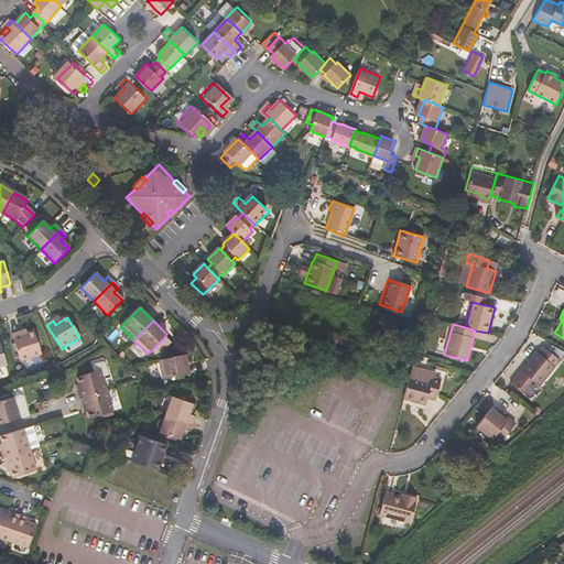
[(324,342),(351,351),(355,340),(327,329),(324,342)]
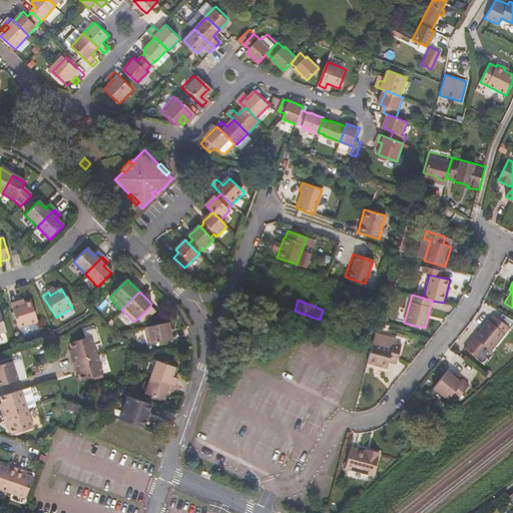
[(31,302),(23,305),(19,306),(18,303),(10,305),(18,330),(37,324),(31,302)]
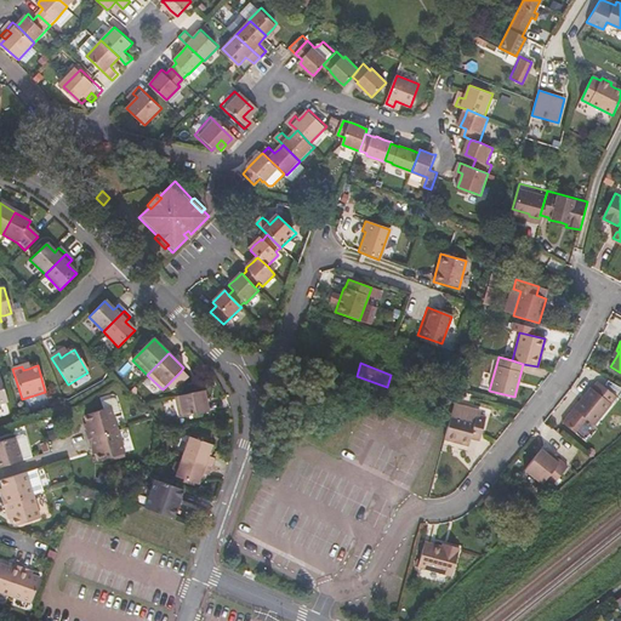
[(188,377),(181,371),(167,385),(172,389),(178,387),(188,377)]
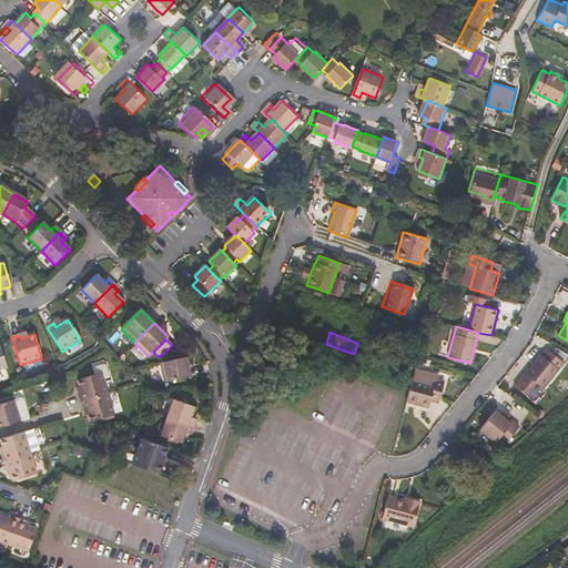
[(566,362),(548,348),(543,355),(541,354),(526,373),(516,386),(527,395),(537,382),(545,388),(566,362)]
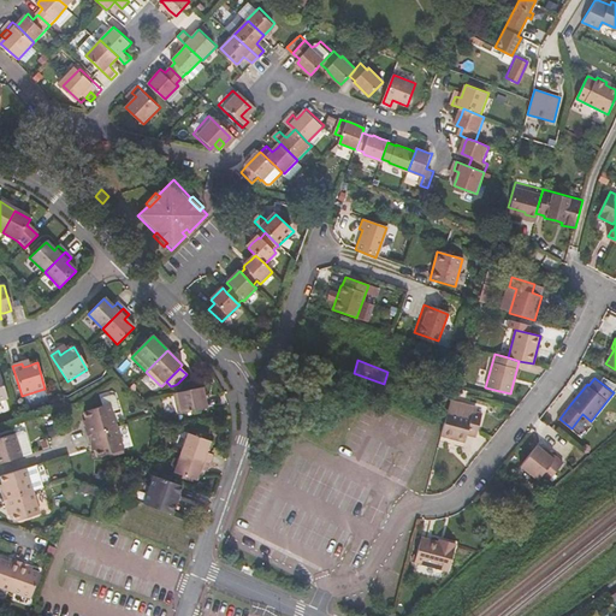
[(201,389),(171,394),(176,414),(205,409),(201,389)]
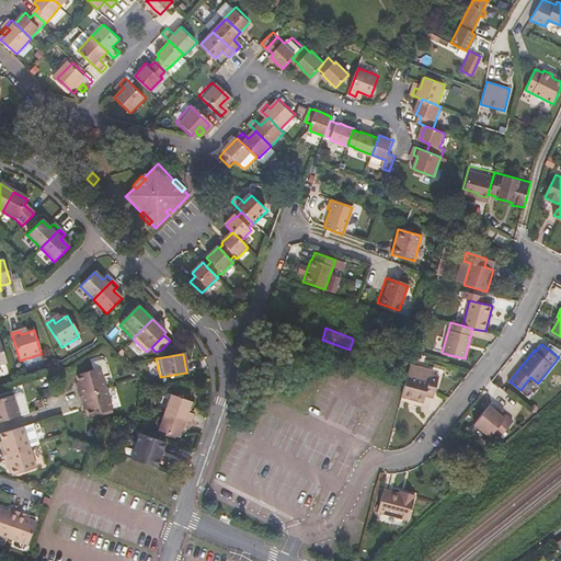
[(89,363),(92,370),(98,368),(101,377),(110,374),(104,361),(101,358),(89,363)]
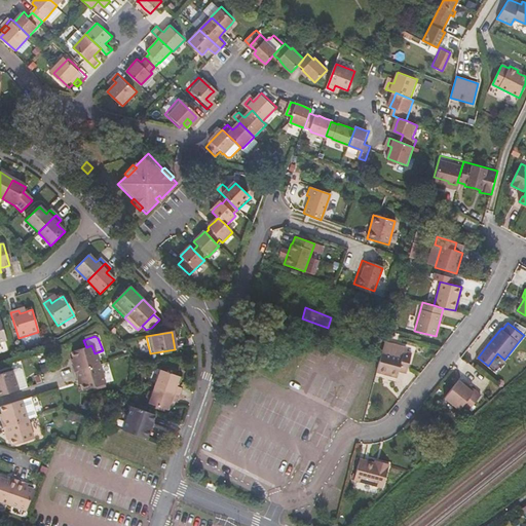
[(383,342),(379,360),(375,373),(397,378),(399,371),(406,373),(411,353),(404,352),(405,348),(383,342)]
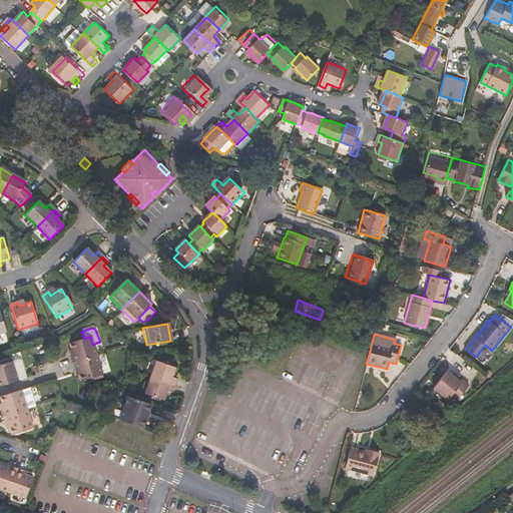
[(69,357),(71,363),(95,356),(92,345),(89,337),(84,339),(68,344),(71,352),(72,356),(69,357)]
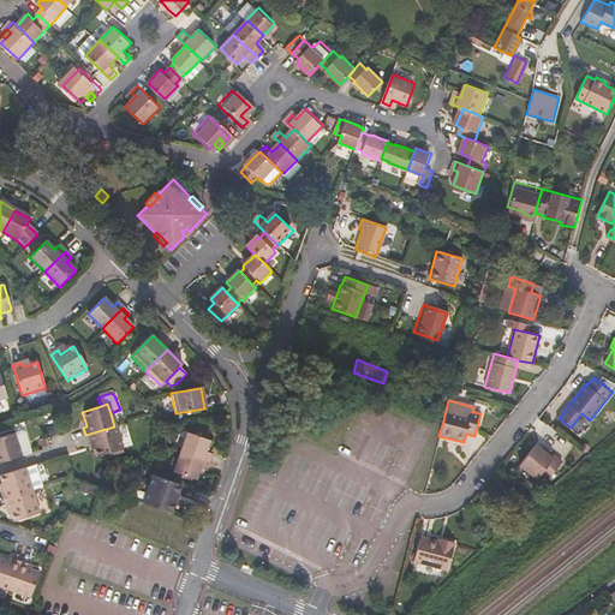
[(114,427),(85,435),(88,445),(93,443),(94,447),(96,458),(121,449),(114,427)]
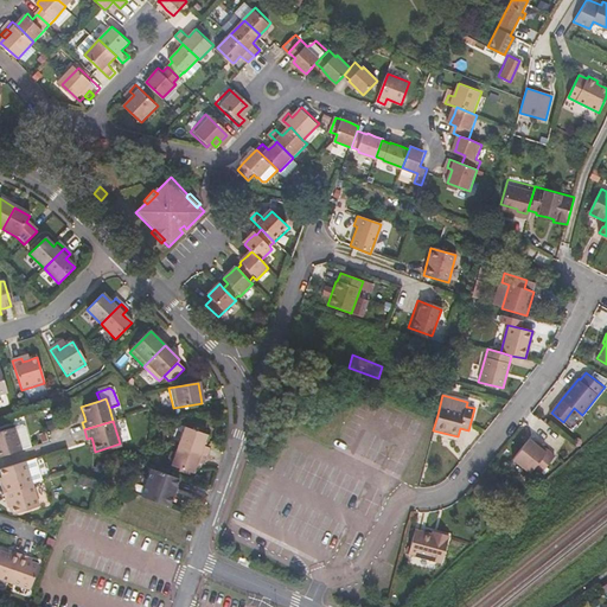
[(0,455),(17,451),(27,448),(20,426),(11,428),(0,430),(0,455)]
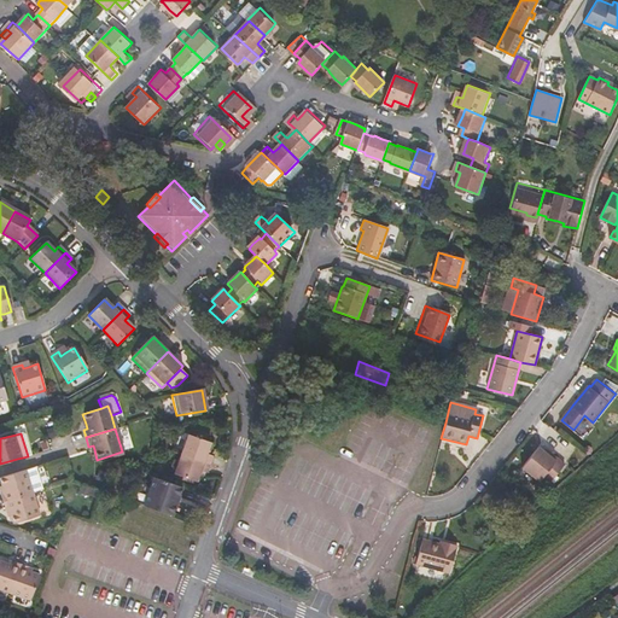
[(182,455),(210,466),(214,458),(210,456),(208,455),(209,450),(211,444),(190,436),(182,455)]
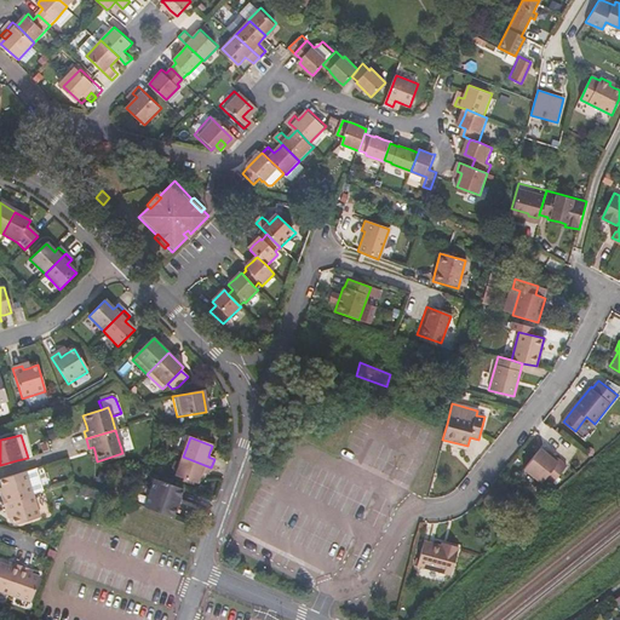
[(541,483),(543,482),(545,478),(551,484),(566,466),(552,455),(551,458),(546,454),(540,448),(524,469),(541,483)]
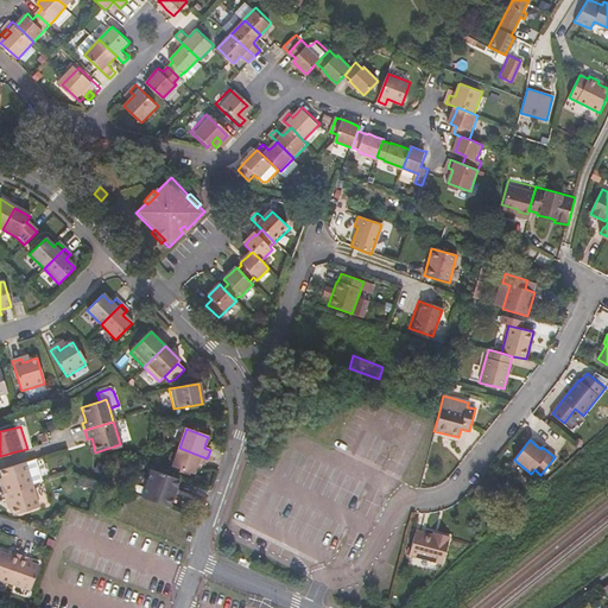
[(203,466),(207,458),(179,448),(172,468),(194,475),(196,468),(197,463),(201,464),(203,466)]
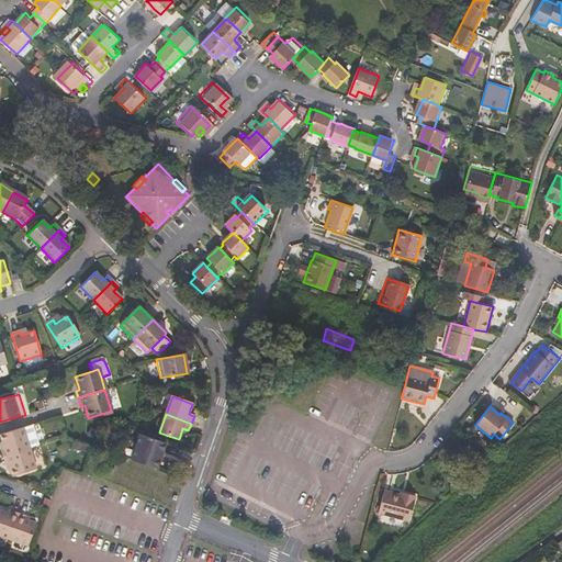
[(30,448),(23,427),(0,435),(3,445),(4,448),(1,450),(0,449),(2,457),(30,448)]
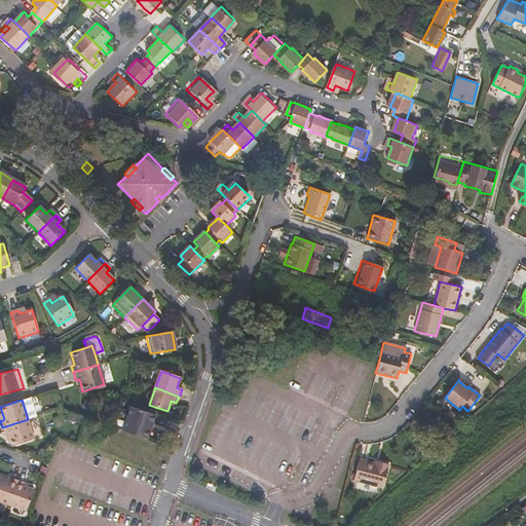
[(82,410),(88,412),(91,404),(85,402),(82,410)]
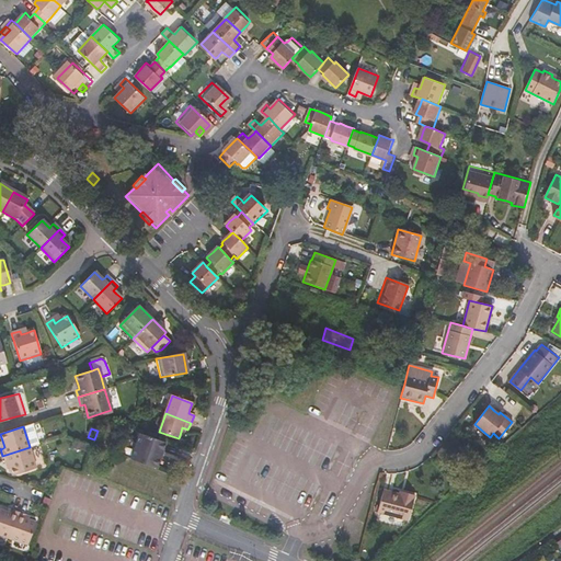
[(140,435),(130,460),(156,470),(164,444),(140,435)]
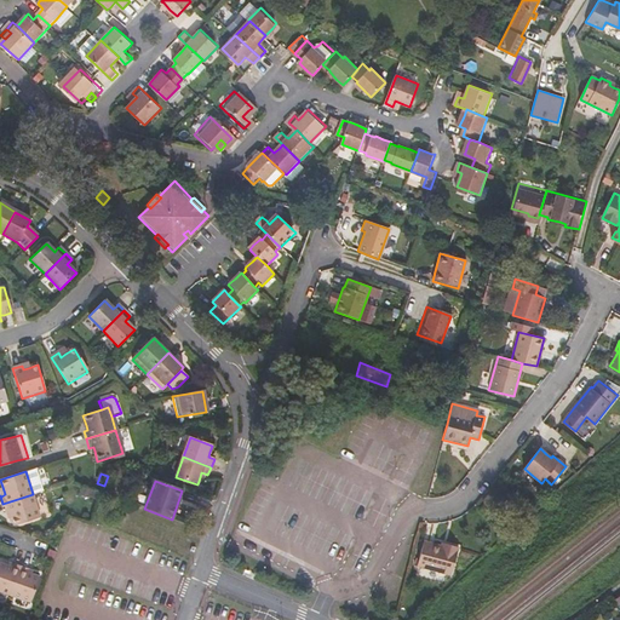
[(93,489),(84,486),(80,497),(90,499),(93,489)]
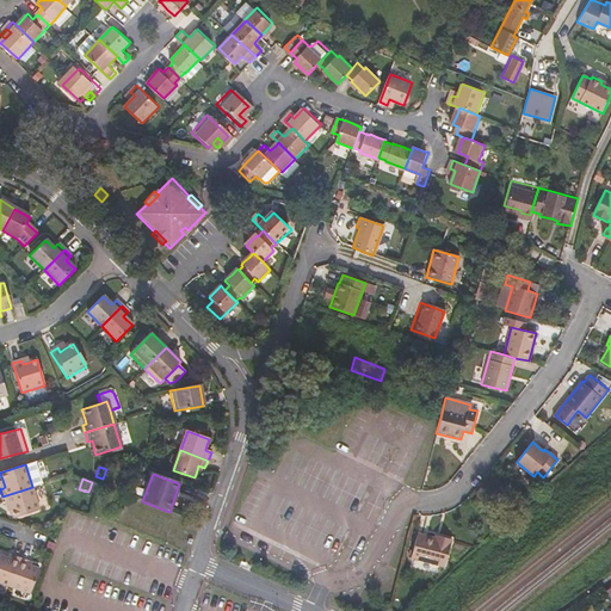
[(32,487),(2,497),(5,506),(6,506),(10,505),(11,508),(14,518),(39,510),(32,487)]
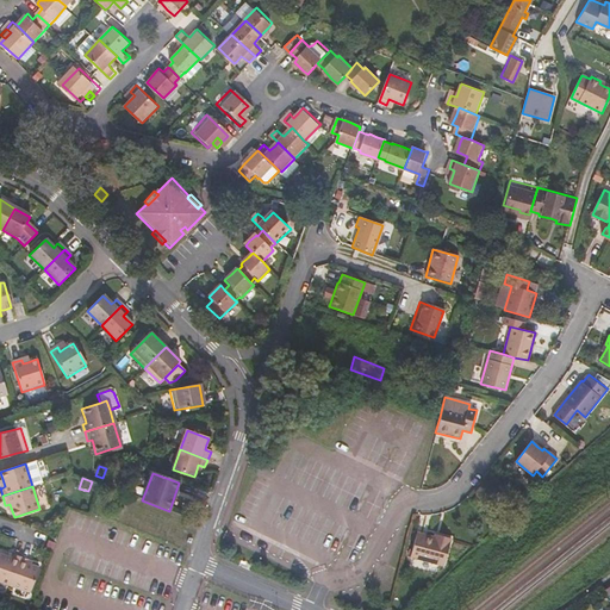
[(439,541),(433,539),(416,534),(409,558),(442,567),(449,540),(440,537),(439,541)]
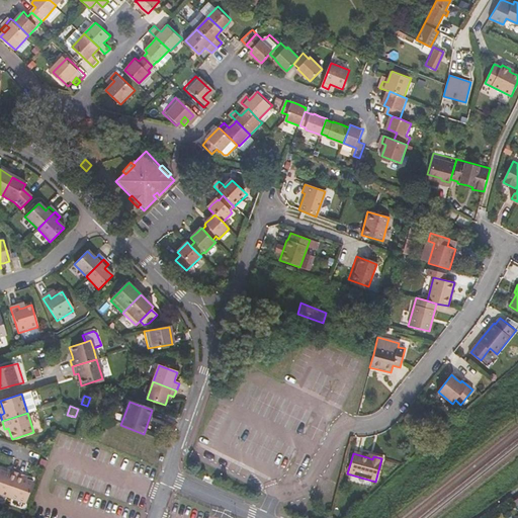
[(0,494),(8,497),(16,471),(10,469),(10,470),(9,473),(5,472),(0,470),(0,494)]
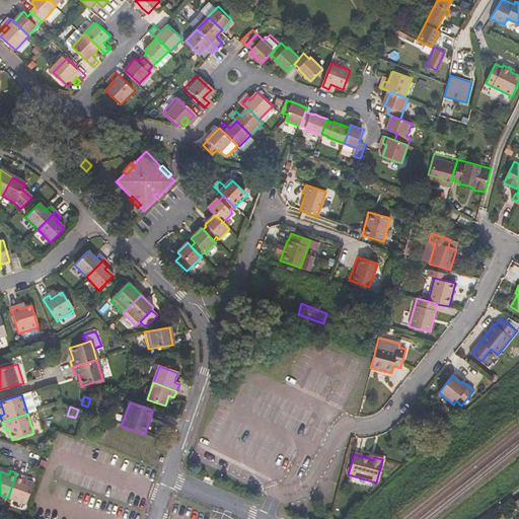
[(16,472),(8,498),(25,504),(32,484),(26,480),(22,479),(23,476),(23,475),(16,472)]
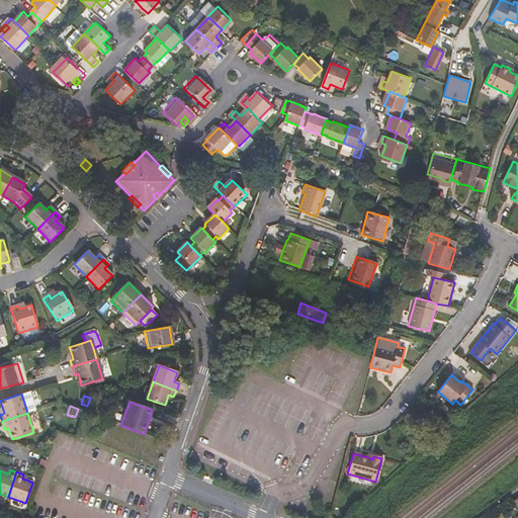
All buildings are outlined.
